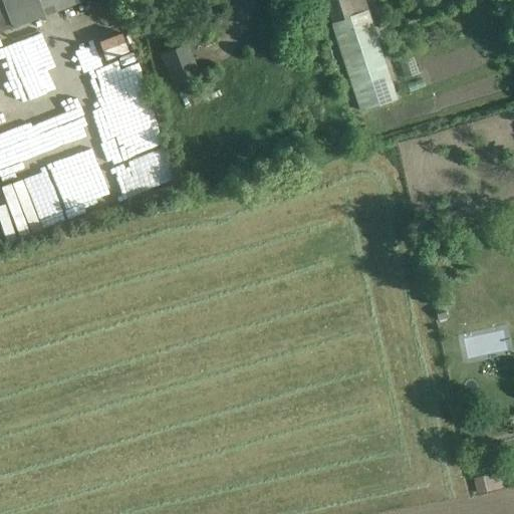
[(0,0),(0,33),(83,0),(0,0)]
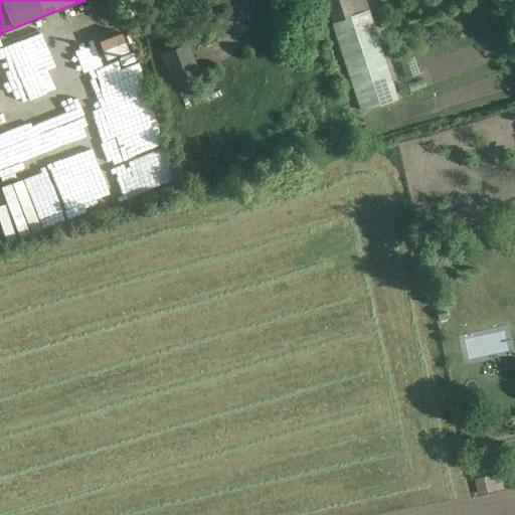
[(396,101),(367,11),(355,15),(350,0),(325,0),(362,112),(396,101)]
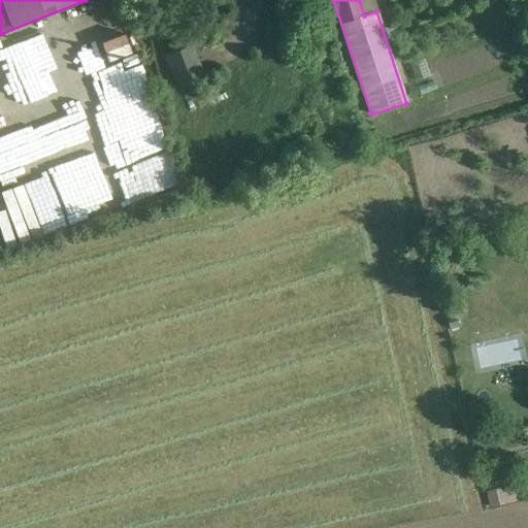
[(515,0),(513,0),(507,4),(513,13),(521,8),(515,0)]
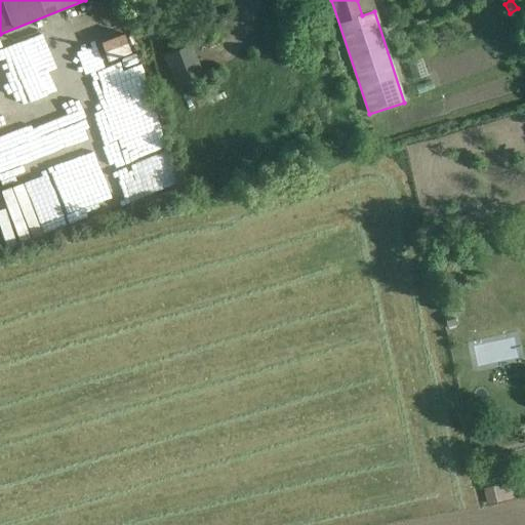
[(204,78),(192,45),(164,55),(177,88),(204,78)]
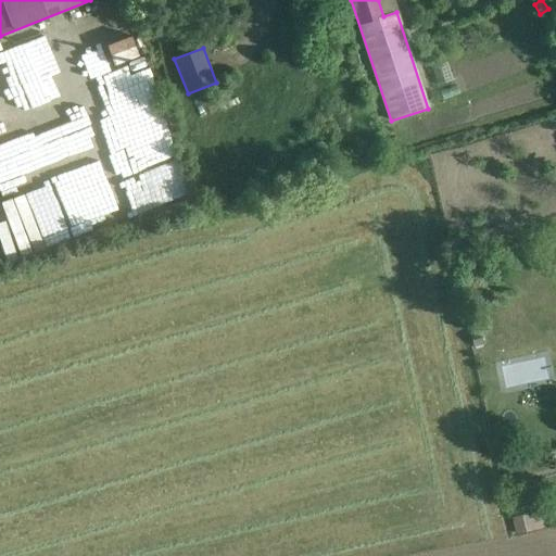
[(478,331),(468,333),(472,346),(481,344),(478,331)]
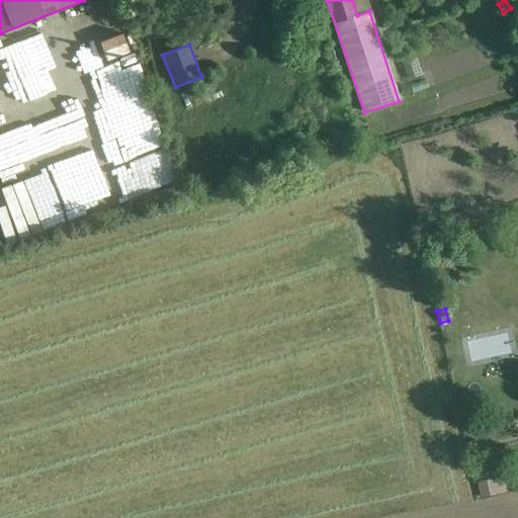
[(495,479),(478,483),(482,499),(499,494),(495,479)]
